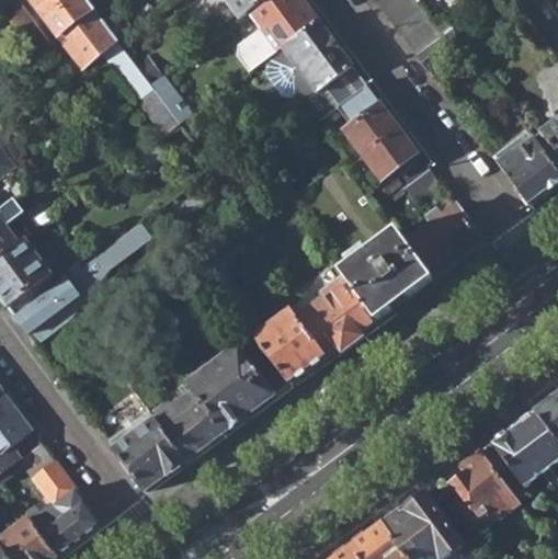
[(31,0),(81,67),(100,53),(115,41),(84,0),(31,0)]
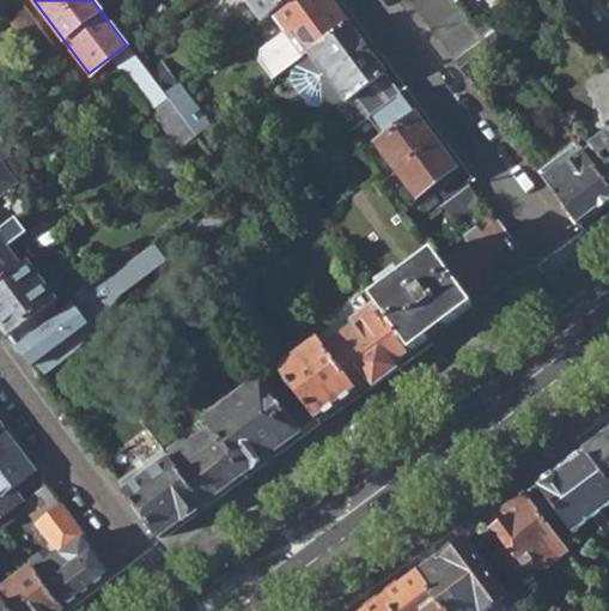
[(263,42),(269,50),(293,31),(308,49),(345,20),(329,0),(282,0),(269,11),(259,18),(244,29),(256,47),(263,42)]
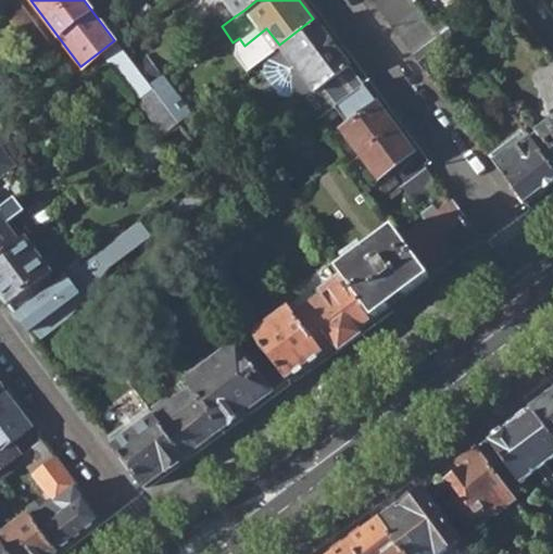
[(223,0),(235,16),(244,10),(256,0),(223,0)]
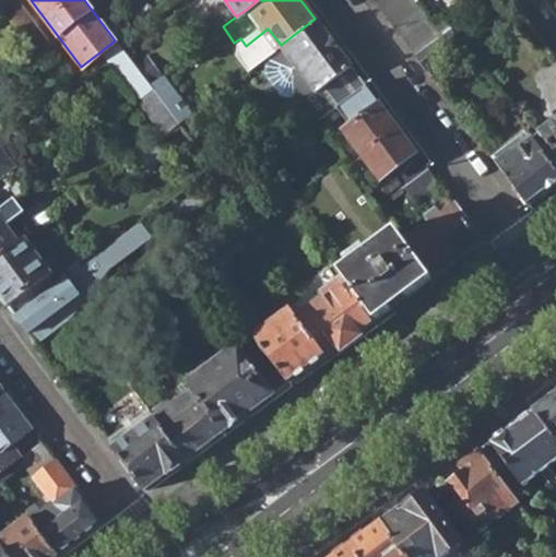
[(376,0),(414,51),(440,32),(417,0),(376,0)]
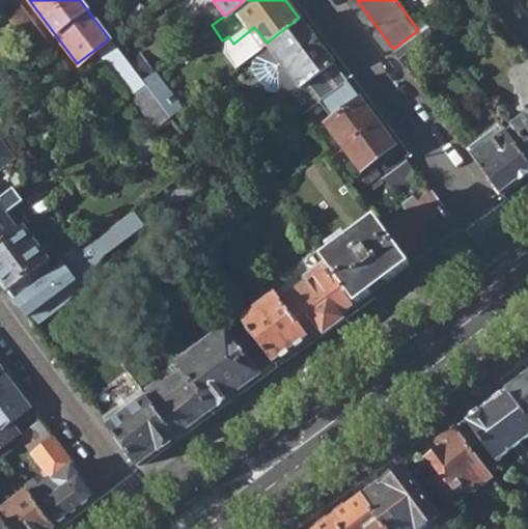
[(45,37),(19,4),(6,14),(32,48),(45,37)]
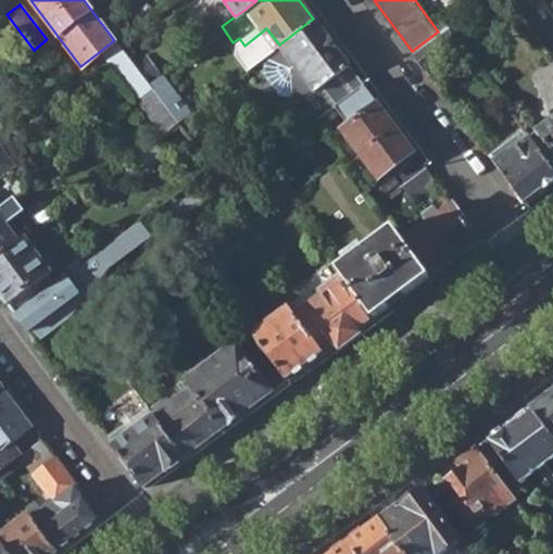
[(313,19),(279,45),(258,61),(252,76),(269,99),(283,100),(287,106),(300,97),(306,91),(311,88),(346,62),(313,19)]
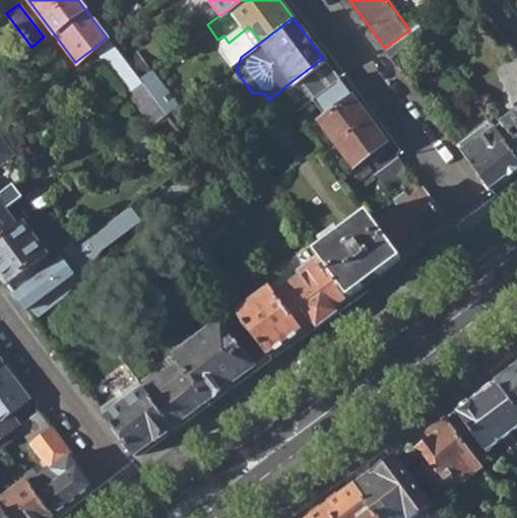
[(92,49),(110,70),(124,60),(107,38),(92,49)]
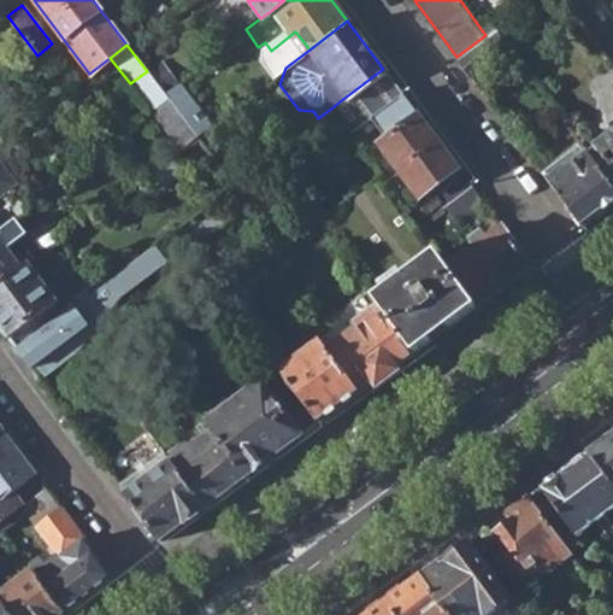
[(165,88),(178,77),(163,57),(149,66),(165,88)]
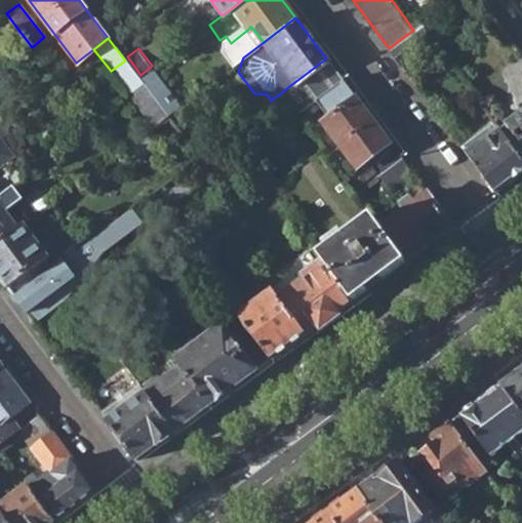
[(326,58),(293,83),(307,102),(317,94),(339,77),(326,58)]
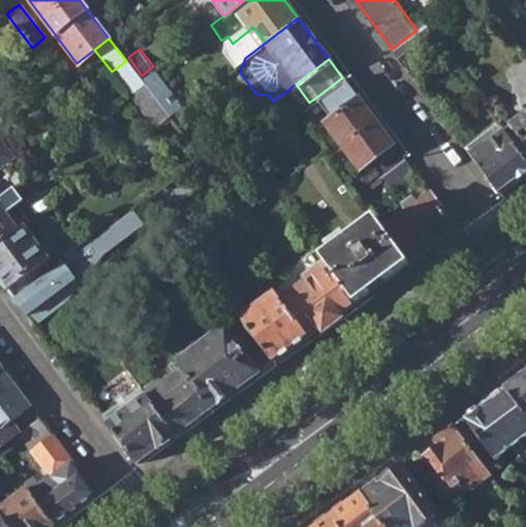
[(374,120),(356,95),(342,78),(319,95),(333,113),(322,120),(341,144),(374,120)]
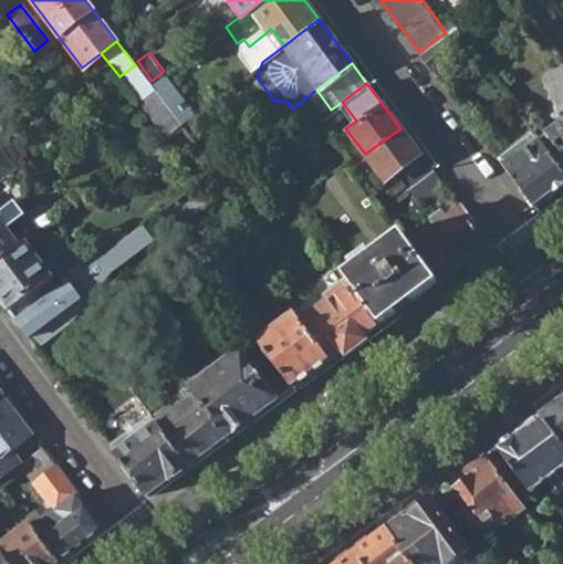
[(562,83),(521,115),(539,139),(546,134),(545,132),(562,117),(562,83)]
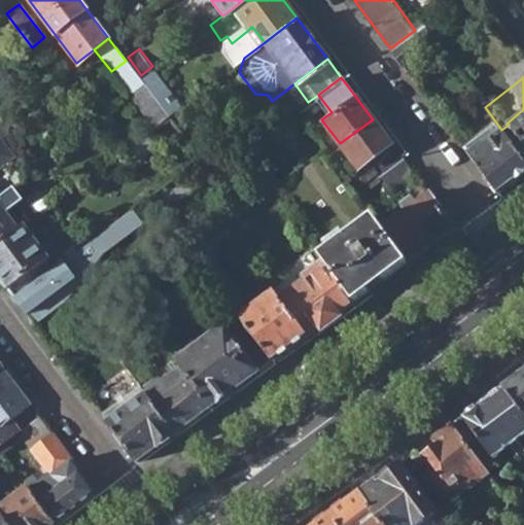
[(128,95),(152,128),(167,116),(142,83),(128,95)]
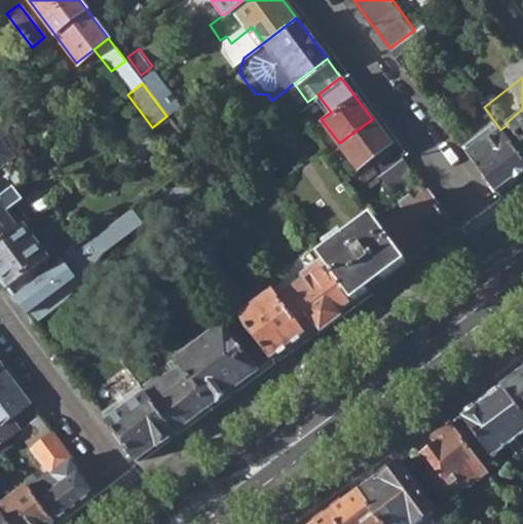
[(284,91),(297,109),(303,105),(307,102),(294,83),(290,86),(284,91)]
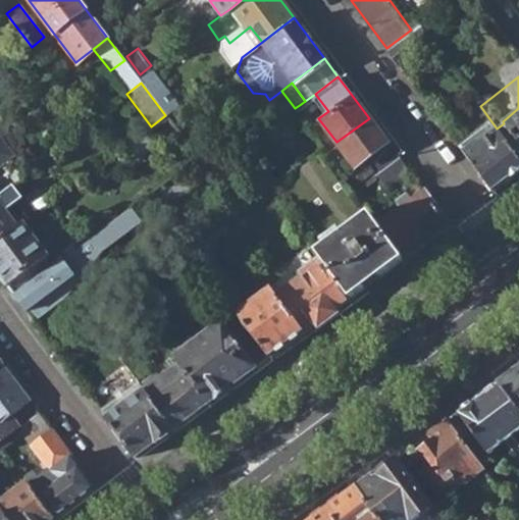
[(518,108),(503,121),(504,123),(497,128),(518,158),(518,108)]
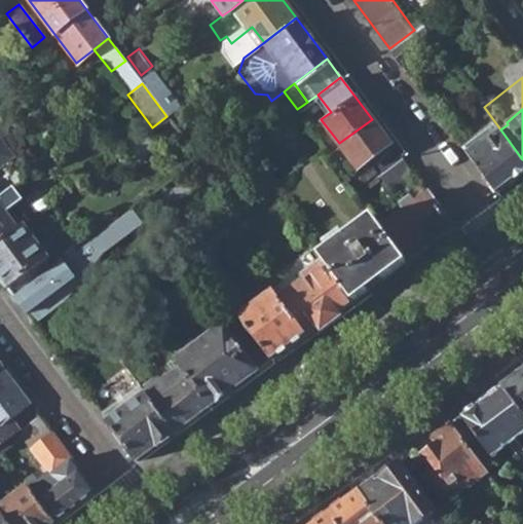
[(339,143),(364,176),(372,169),(378,174),(400,156),(372,119),(339,143)]
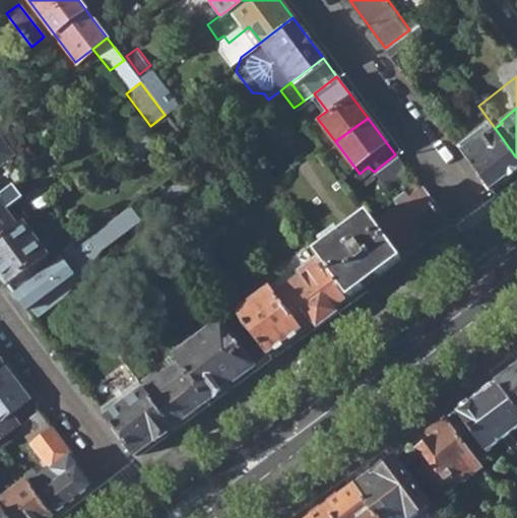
[(461,150),(490,189),(516,169),(516,157),(495,128),(478,141),(476,138),(461,150)]
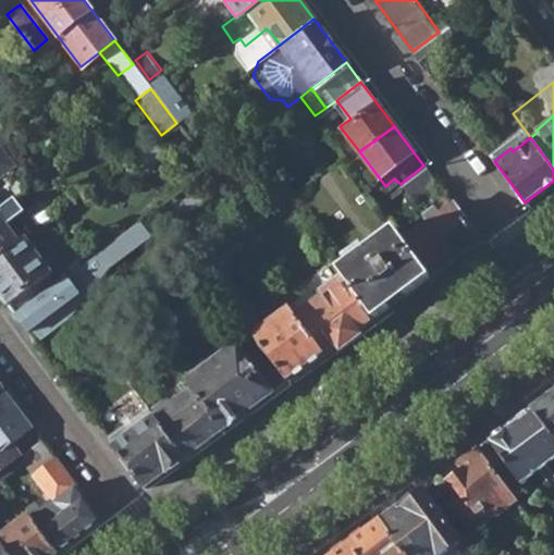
[(332,260),(373,316),(430,273),(404,237),(377,200),(342,152),(284,196),(332,260)]
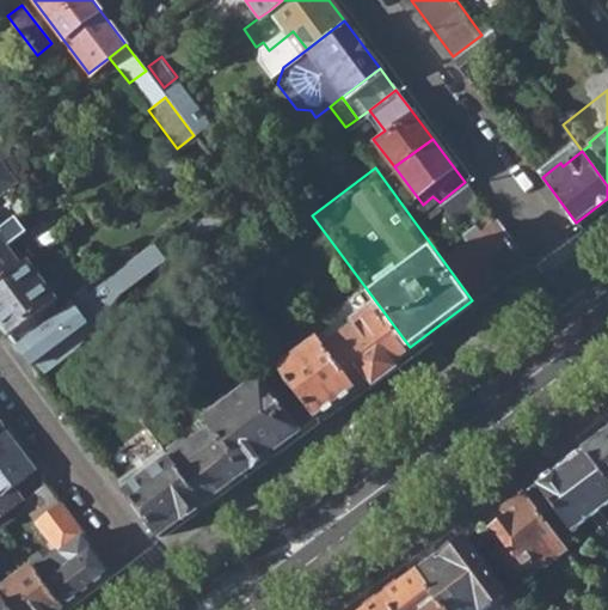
[(440,202),(450,217),(477,197),(465,182),(440,202)]
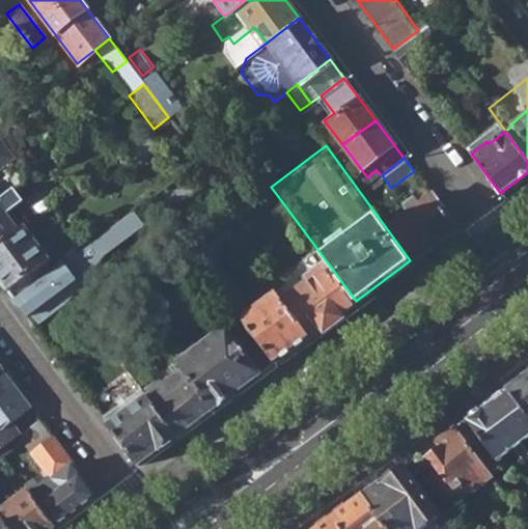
[(0,244),(24,226),(28,223),(5,193),(0,197),(0,244)]
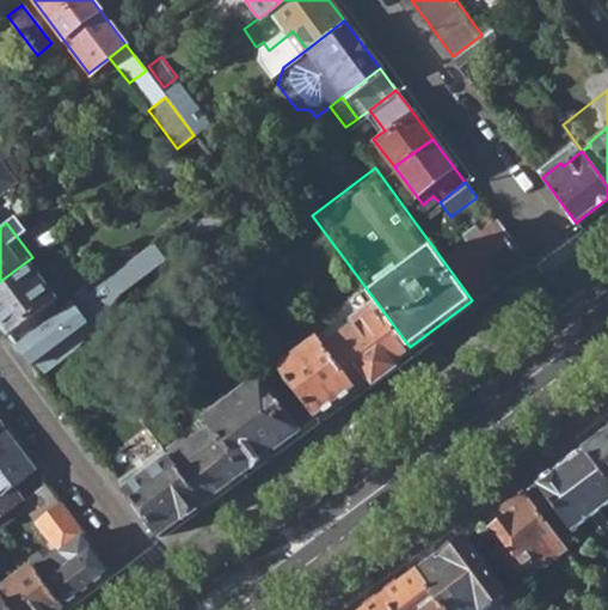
[(470,243),(498,281),(524,261),(496,223),(468,241),(470,243)]
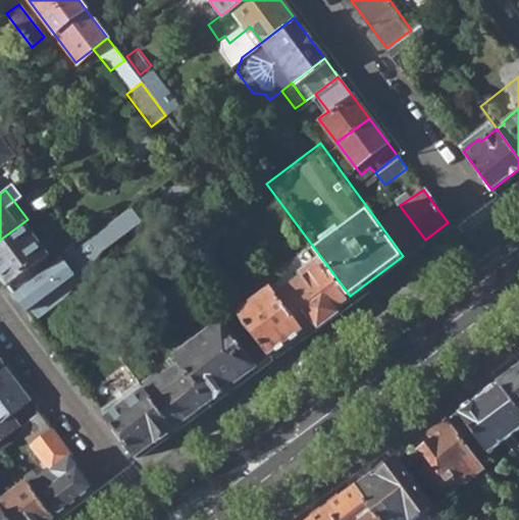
[(400,205),(378,222),(403,256),(425,240),(401,207),(400,205)]
